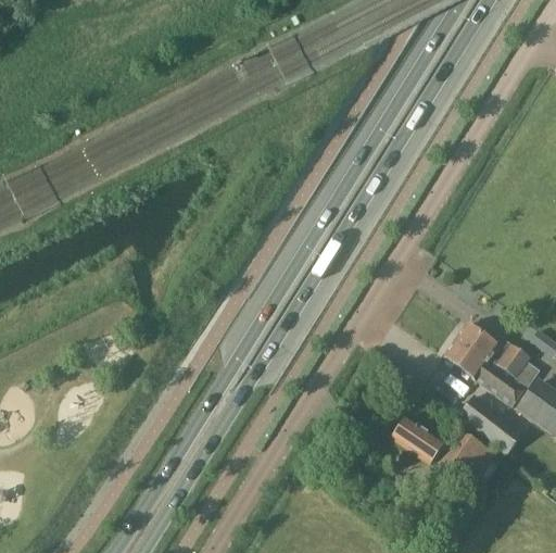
[(500,367),(515,379),(528,389),(514,409),(555,438),(555,389),(536,376),(540,372),(527,362),(529,359),(496,336),(491,343),(468,327),(459,340),(491,363),(492,362),(500,367)]
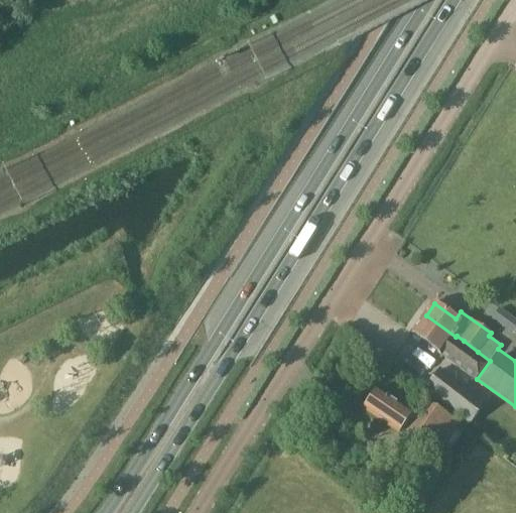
[(515,319),(498,306),(491,315),(513,332),(515,327),(515,319)]
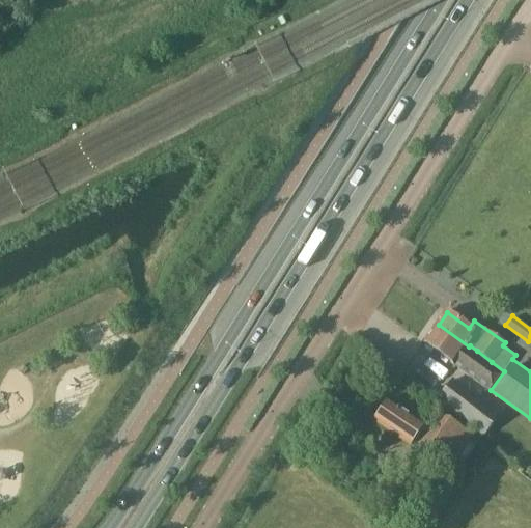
[(504,371),(492,362),(477,351),(470,345),(469,346),(439,325),(425,343),(451,361),(459,368),(491,390),(504,371)]
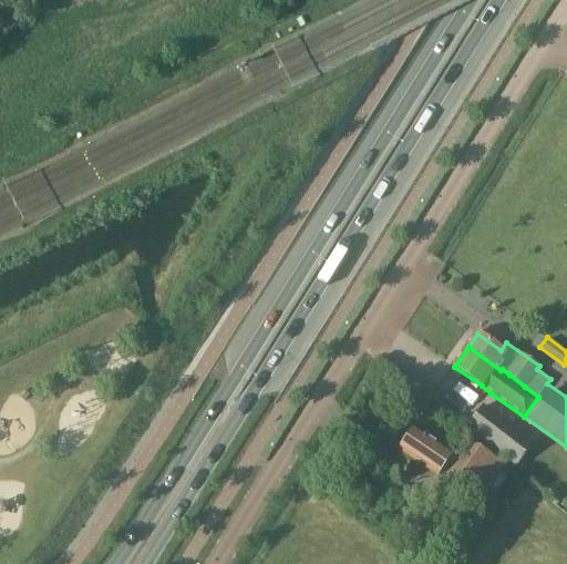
[(515,462),(533,441),(484,402),(466,424),(515,462)]
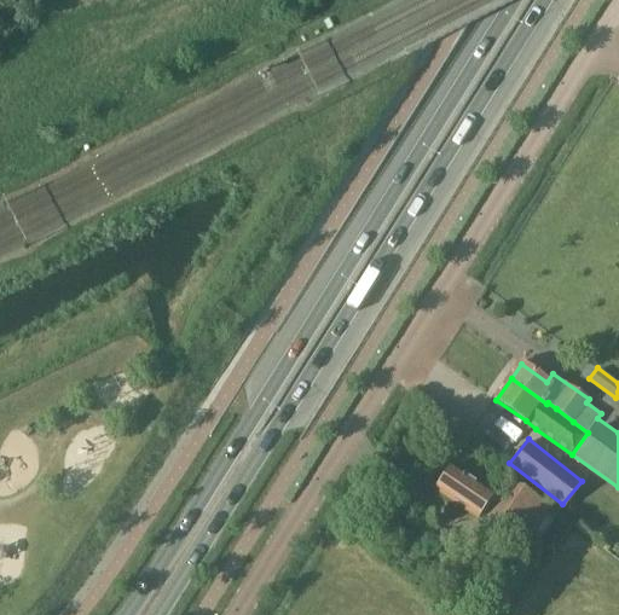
[(479,514),(490,498),(449,470),(438,486),(479,514)]
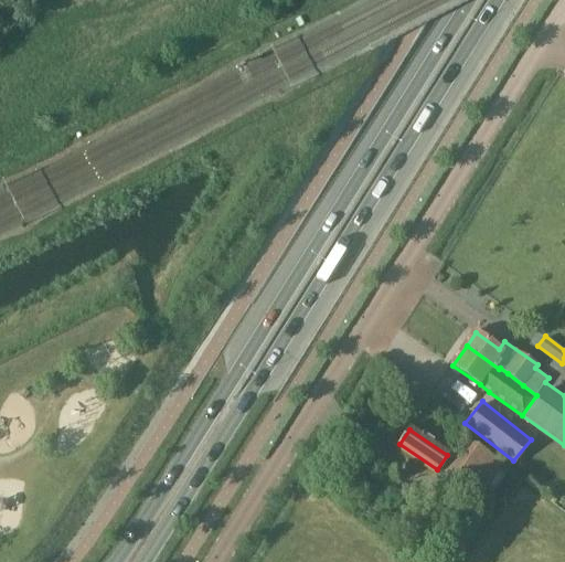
[(483,491),(503,463),(470,436),(448,467),(483,491)]
